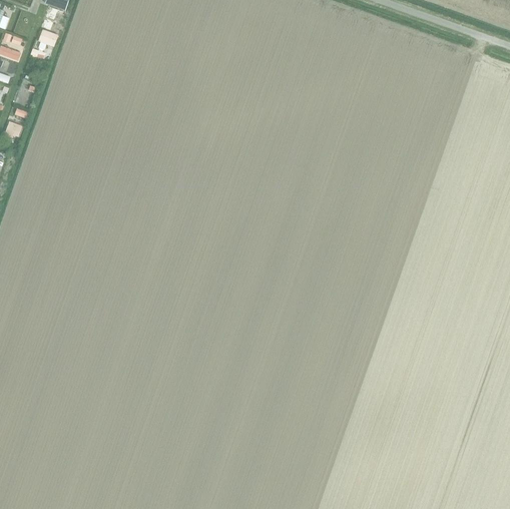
[(62,16),(67,0),(48,0),(45,10),(62,16)]
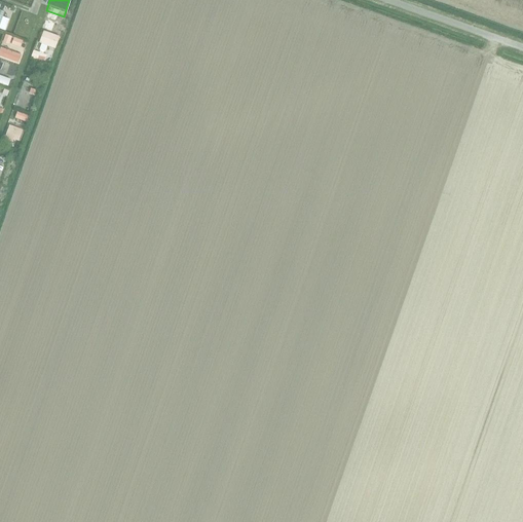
[(57,48),(62,34),(43,28),(38,42),(57,48)]
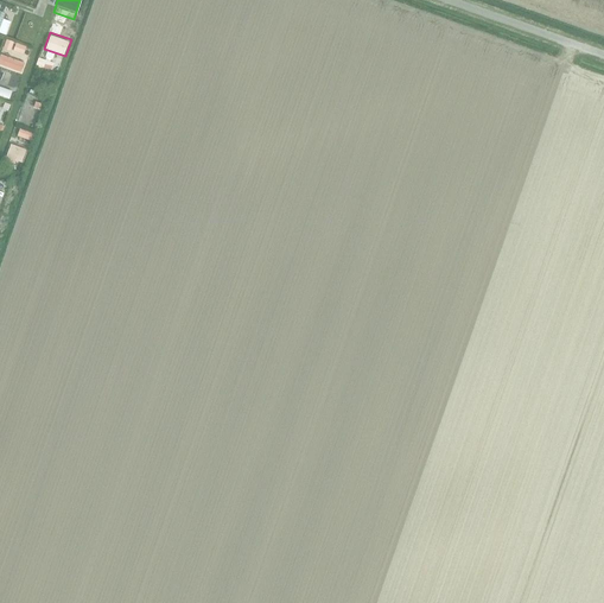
[(5,38),(1,46),(11,50),(14,40),(5,38)]
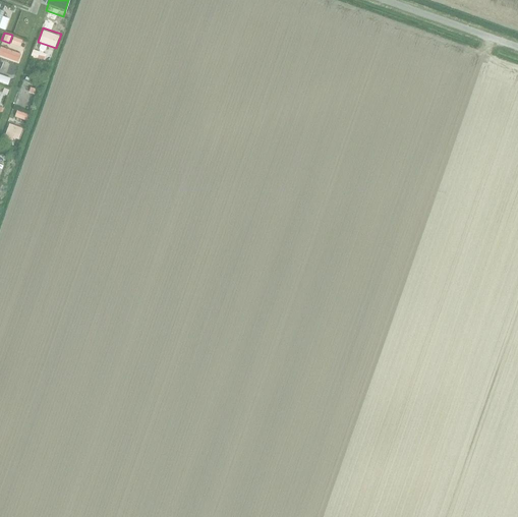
[(12,36),(10,43),(20,46),(22,38),(12,36)]
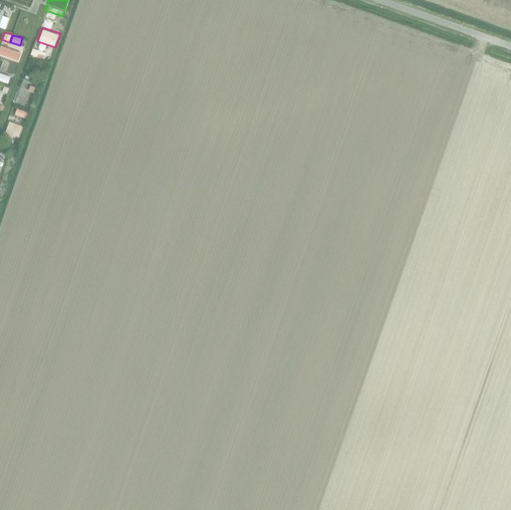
[(19,59),(21,51),(0,46),(0,55),(19,59)]
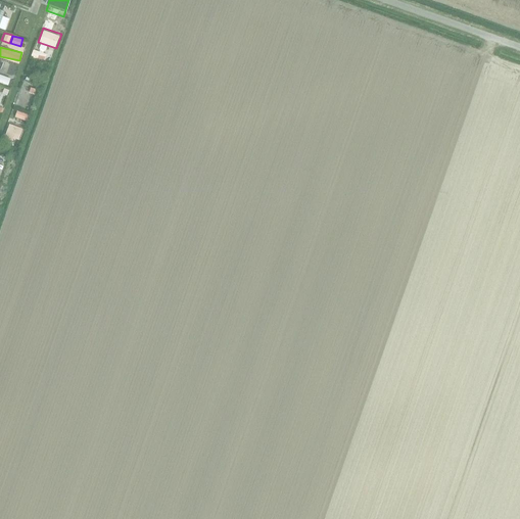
[(20,139),(21,126),(6,125),(6,138),(20,139)]
